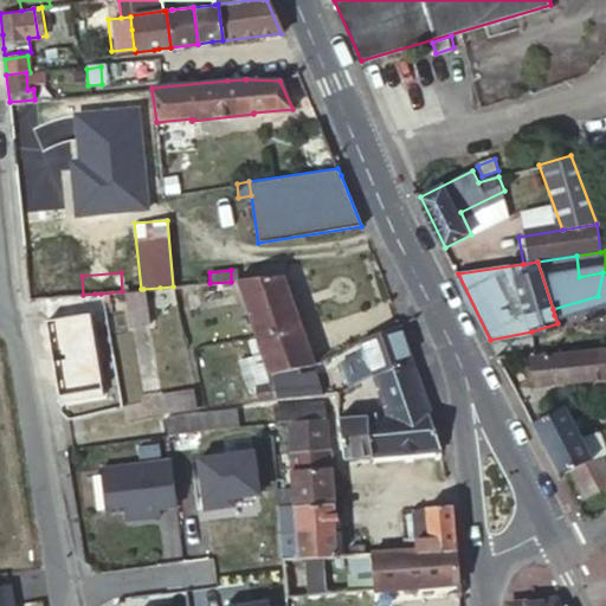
[(553,309),(554,315),(605,298),(605,272),(603,272),(598,296),(553,309)]
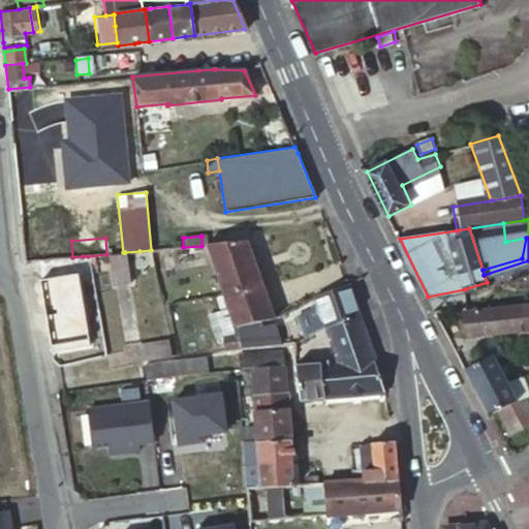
[(214,269),(222,293),(232,327),(267,319),(274,317),(247,240),(208,244),(206,244),(207,245),(214,269)]
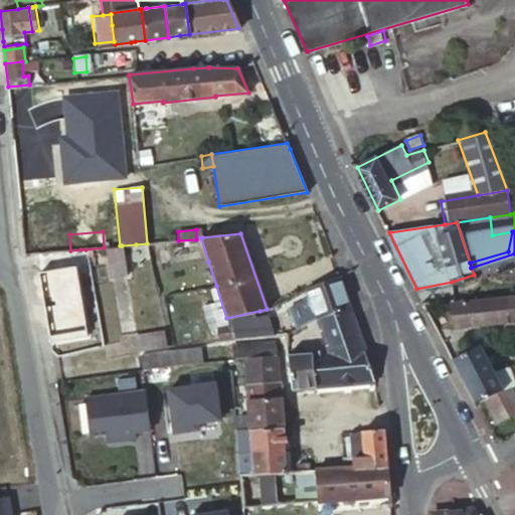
[(177,240),(181,265),(208,262),(201,238),(196,239),(178,240),(177,240)]
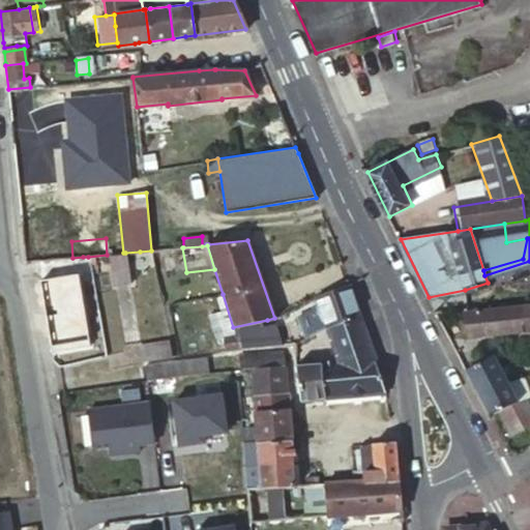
[(128,283),(125,253),(123,253),(109,255),(112,285),(128,283)]
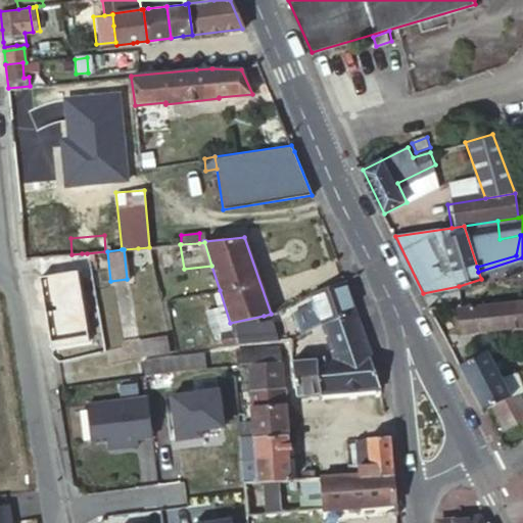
[(46,256),(39,257),(40,274),(61,273),(61,281),(85,280),(82,253),(72,254),(46,256)]
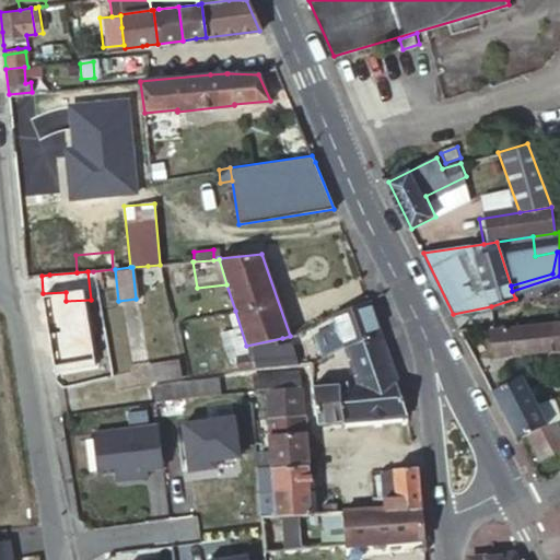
[(374,321),(369,302),(334,313),(341,335),(324,341),(328,354),(346,347),(380,336),(374,321)]
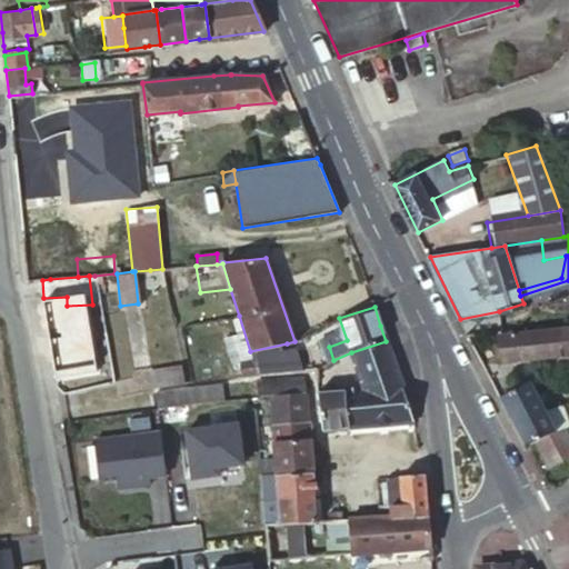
[(568,353),(568,325),(497,335),(501,363),(537,358),(568,353)]
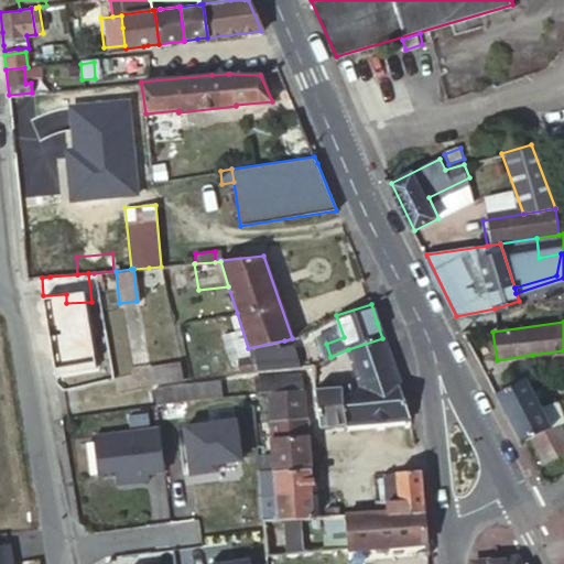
[(399,384),(382,338),(348,349),(360,384),(340,386),(344,424),(410,418),(399,384)]
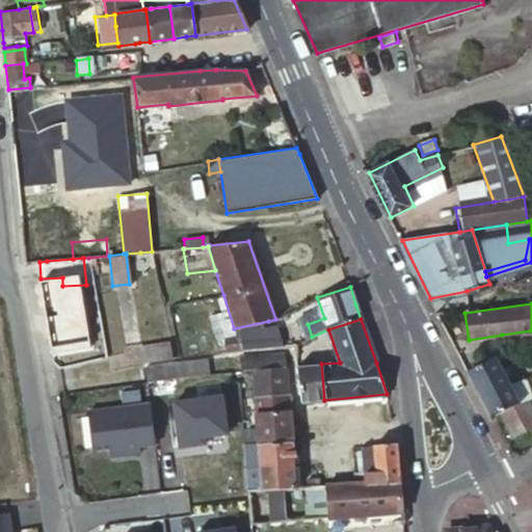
[(236,337),(240,349),(265,347),(263,339),(272,336),(268,321),(234,328),(236,337)]
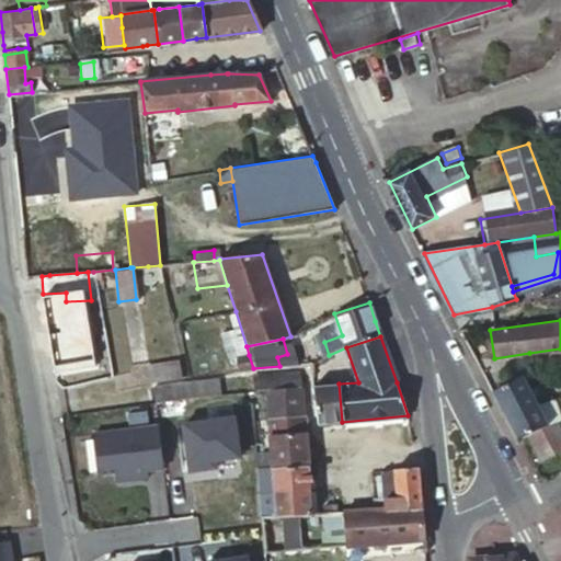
[(239,370),(253,368),(249,355),(237,356),(239,370)]
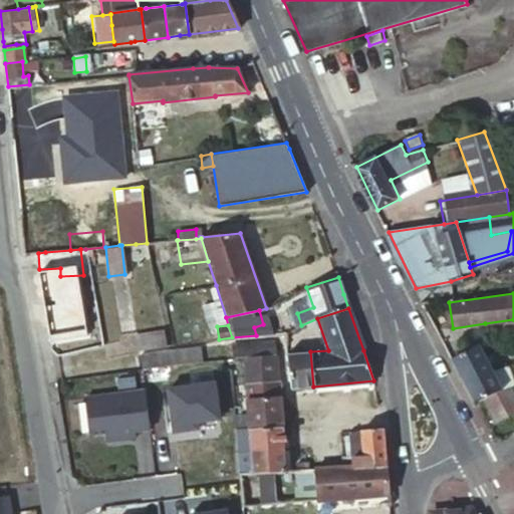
[(140,350),(167,346),(165,329),(138,332),(140,350)]
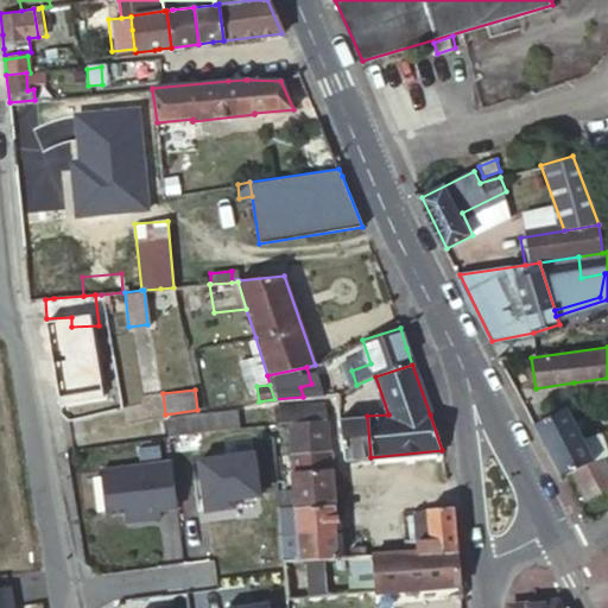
[(301,403),(301,420),(325,418),(325,401),(301,403)]
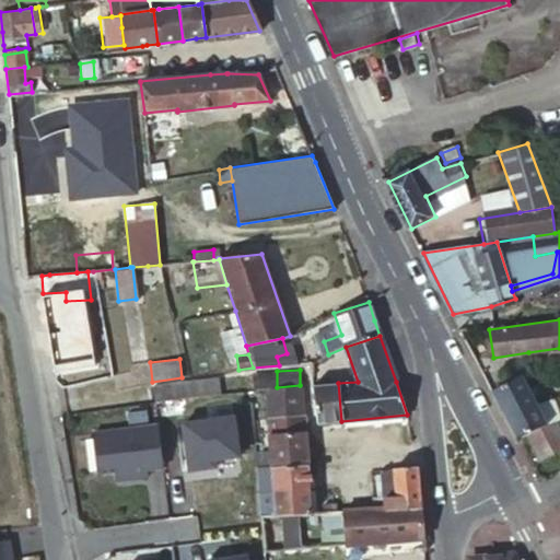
[(255,388),(266,388),(277,387),(277,371),(254,373),(255,388)]
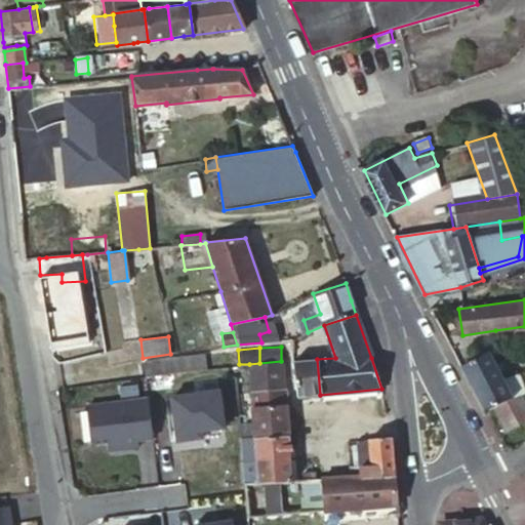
[(489,354),(461,367),(484,413),(489,411),(511,400),(514,399),(520,399),(524,398),(524,396),(517,379),(505,352),(489,354)]
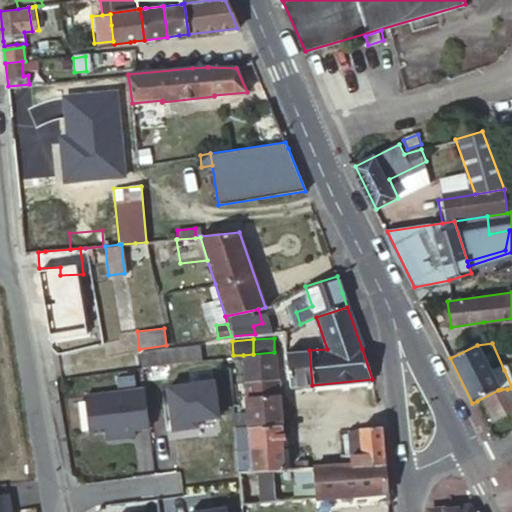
[(140,367),(200,360),(198,345),(138,353),(140,367)]
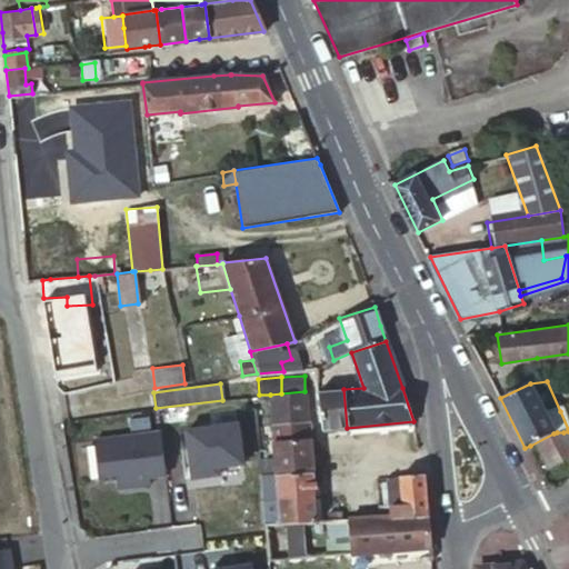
[(343,389),(318,391),(322,431),(347,428),(343,389)]
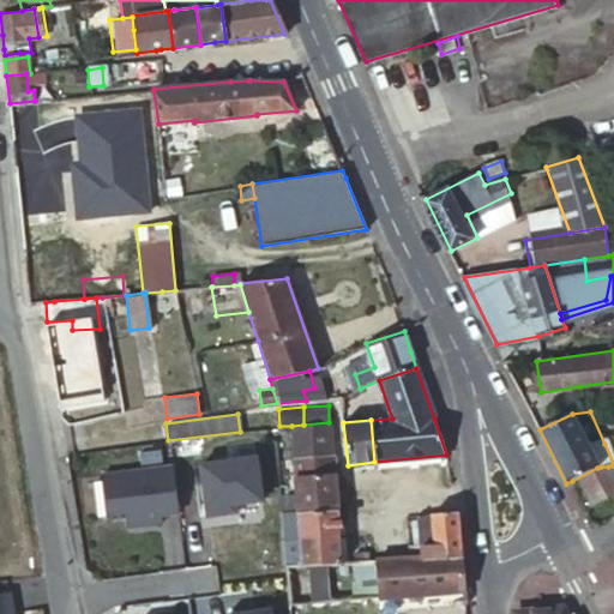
[(292,426),(293,455),(332,452),(330,422),(329,422),(304,425),(292,426)]
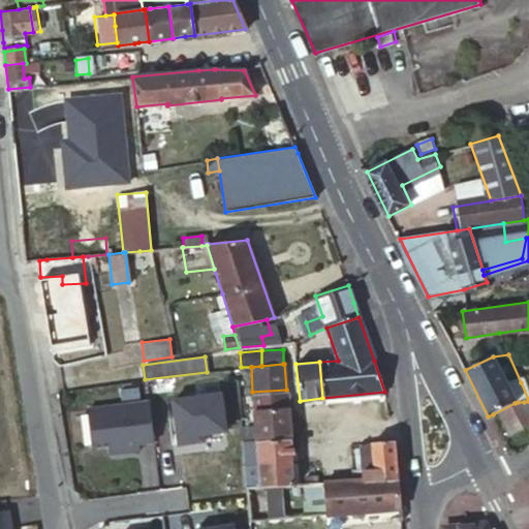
[(287,402),(286,390),(252,392),(256,441),(289,440),(287,402)]
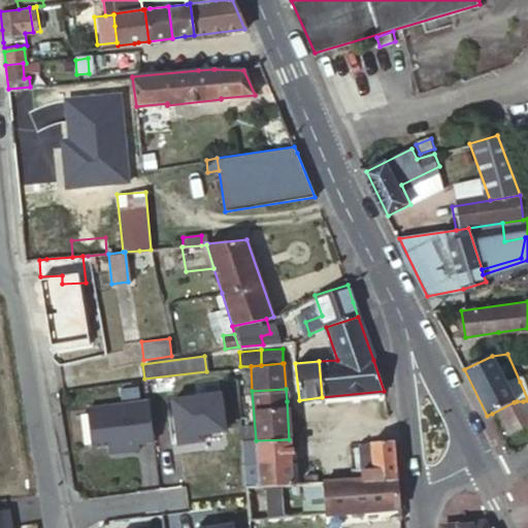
[(224,431),(220,394),(171,400),(177,444),(196,442),(195,435),(201,434),(224,431)]
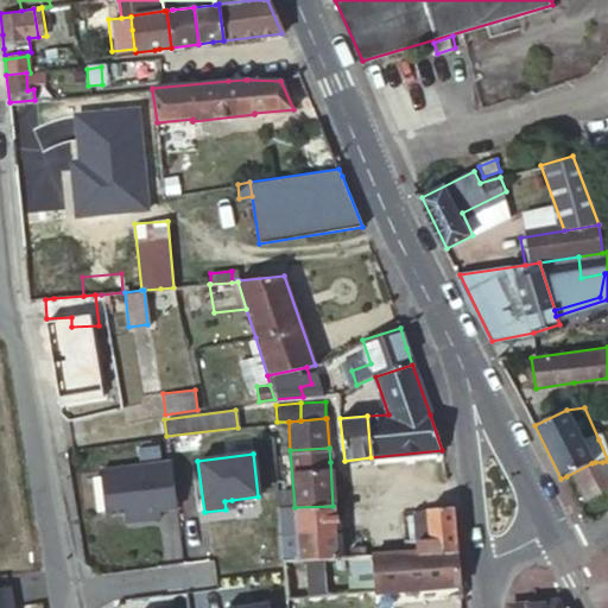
[(159,510),(177,508),(171,462),(100,470),(106,517),(125,514),(139,512),(139,519),(159,517),(159,510)]
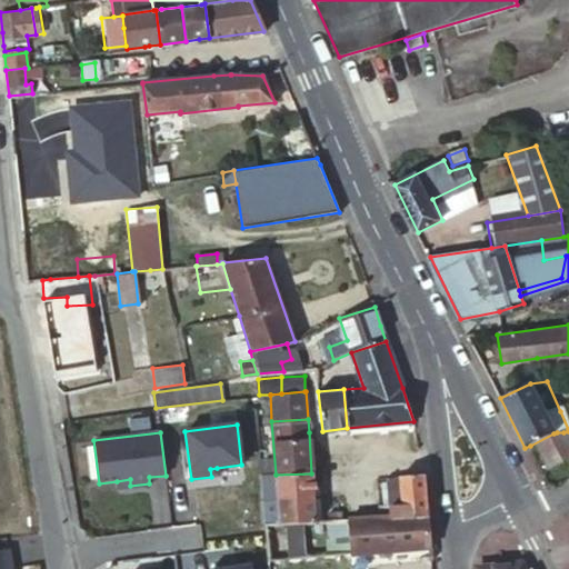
[(553,433),(530,446),(545,473),(568,461),(568,460),(557,432),(553,433)]
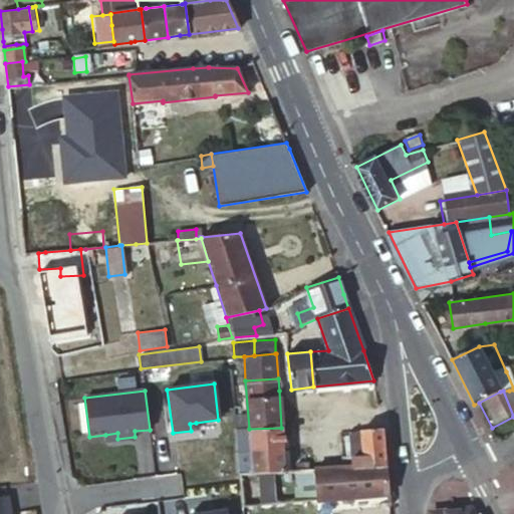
[(513,401),(509,391),(503,391),(513,416),(513,401)]
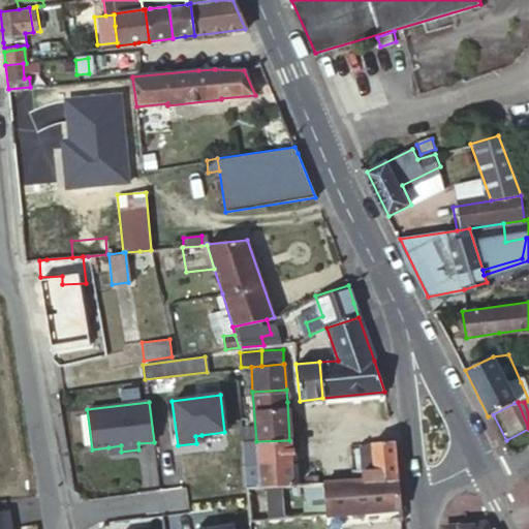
[(289,440),(256,441),(243,442),(245,465),(291,462),(289,440)]
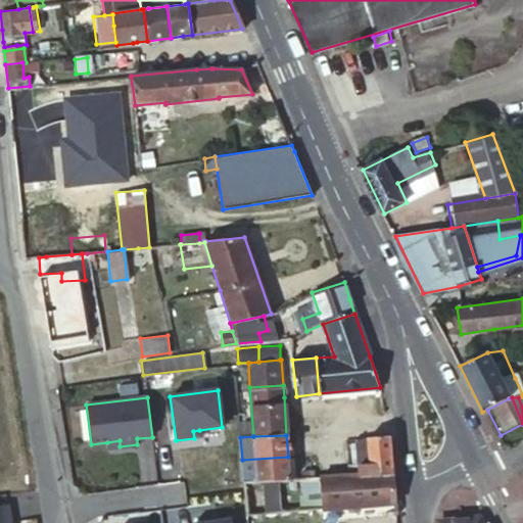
[(353,438),(357,475),(357,477),(392,475),(387,436),(353,438)]
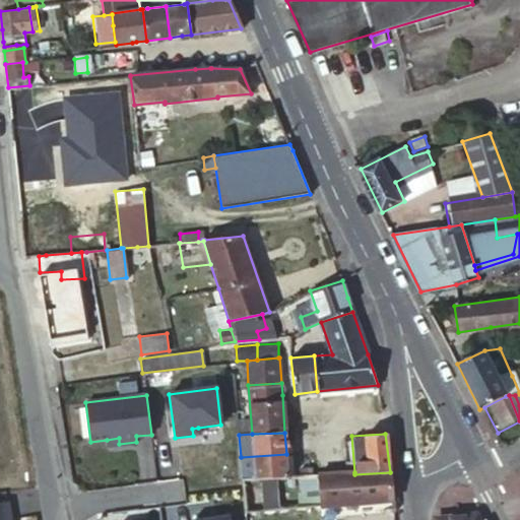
[(286,454),(241,457),(241,465),(242,478),(256,477),(256,478),(288,477),(288,475),(286,454)]
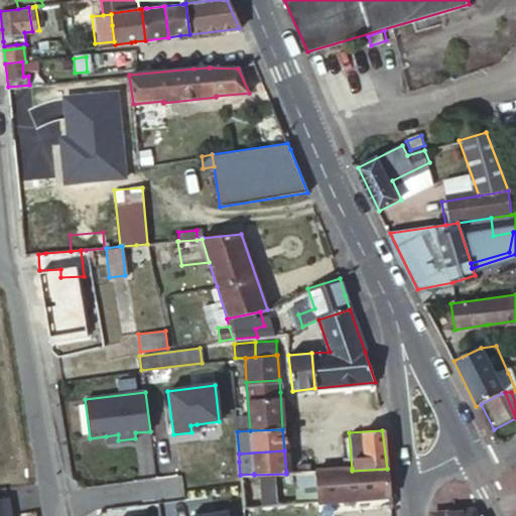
[(389,468),(387,469),(352,471),(352,469),(309,471),(297,472),(286,472),(286,474),(254,475),(254,474),(240,475),(239,475),(242,509),(244,509),(391,496),(389,468)]
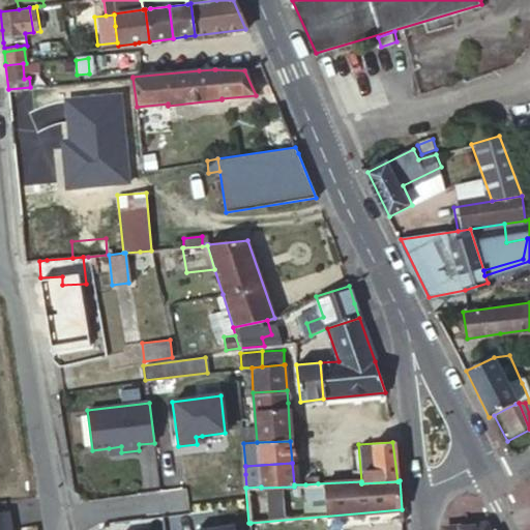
[(0,529),(7,529),(11,529),(8,511),(0,512),(0,529)]
